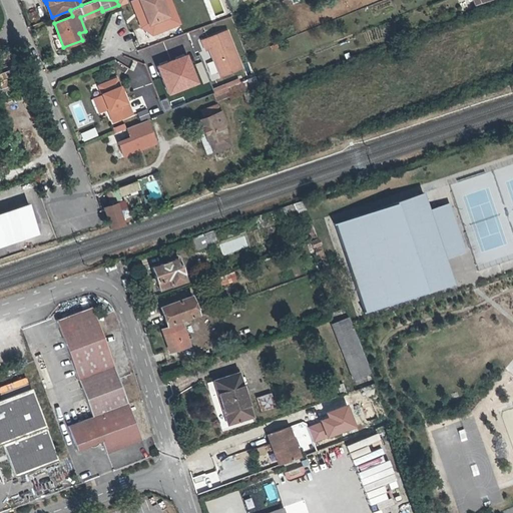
[(138,0),(132,0),(131,1),(141,28),(148,25),(138,0)]
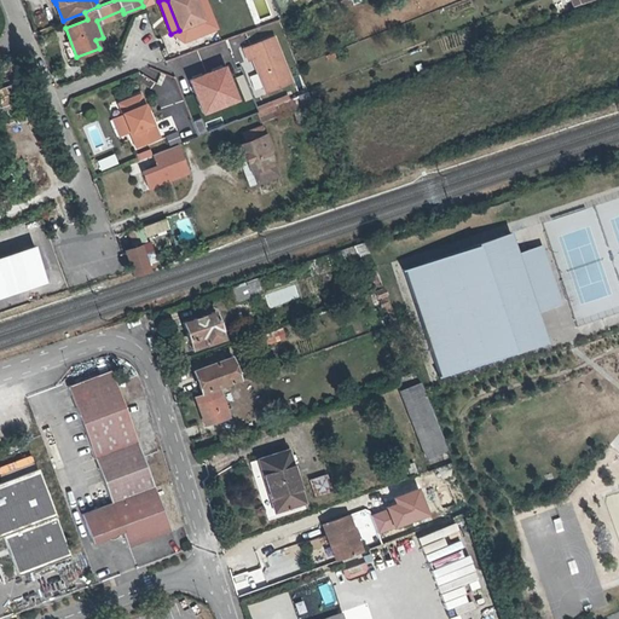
[(195,0),(167,0),(179,30),(184,41),(217,28),(212,17),(203,21),(195,0)]
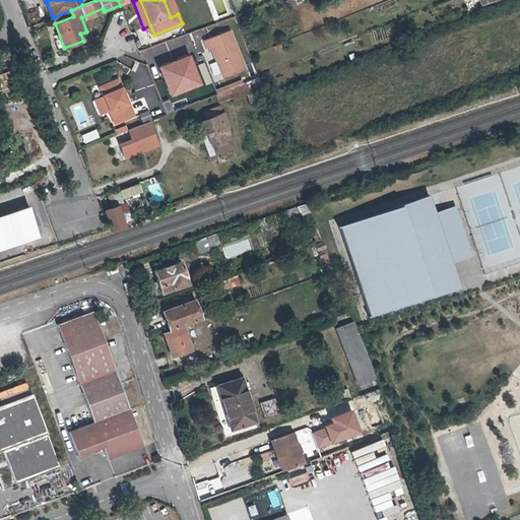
[(172,0),(164,0),(171,17),(178,14),(172,0)]
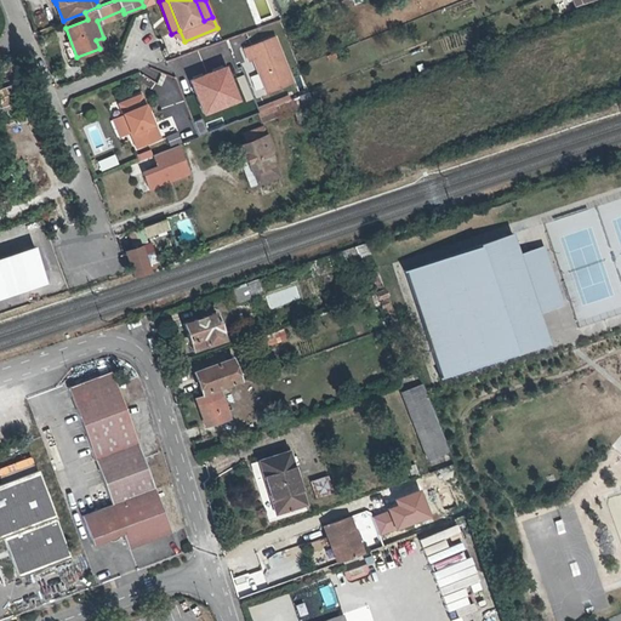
[(85,12),(63,21),(62,21),(66,28),(87,20),(85,12)]
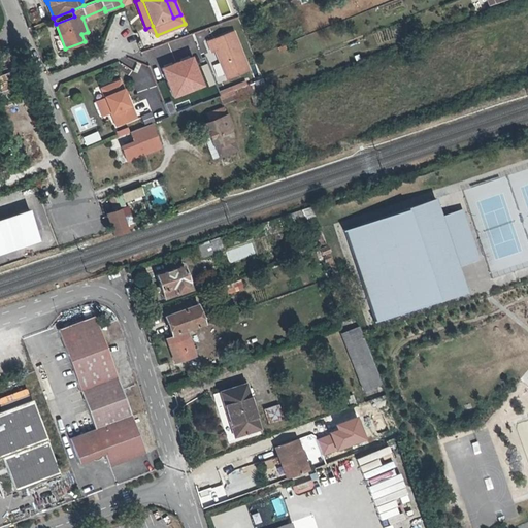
[(207,41),(211,52),(215,51),(226,78),(249,70),(233,31),(207,41)]
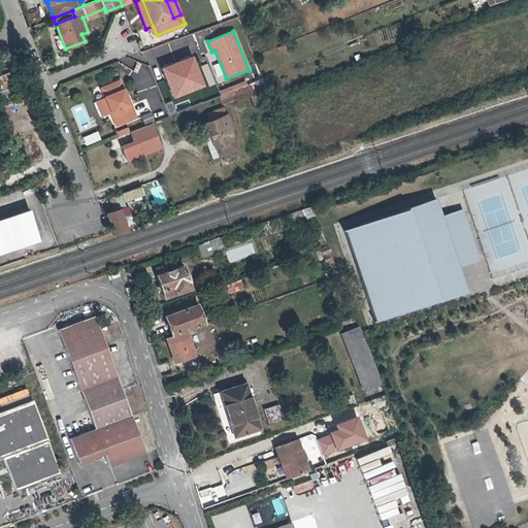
[(119,80),(104,87),(102,92),(110,111),(117,126),(136,118),(131,105),(129,105),(119,80)]
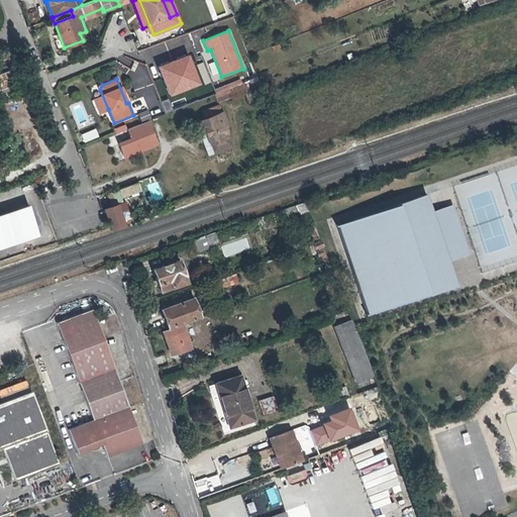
[(245,93),(242,80),(213,87),(216,100),(245,93)]
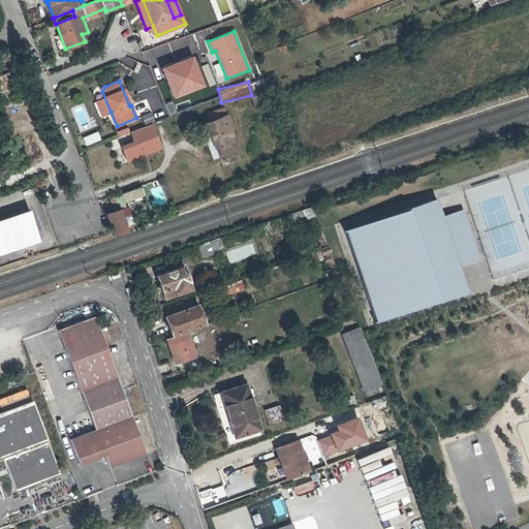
[(105,98),(96,102),(102,116),(111,112),(105,98)]
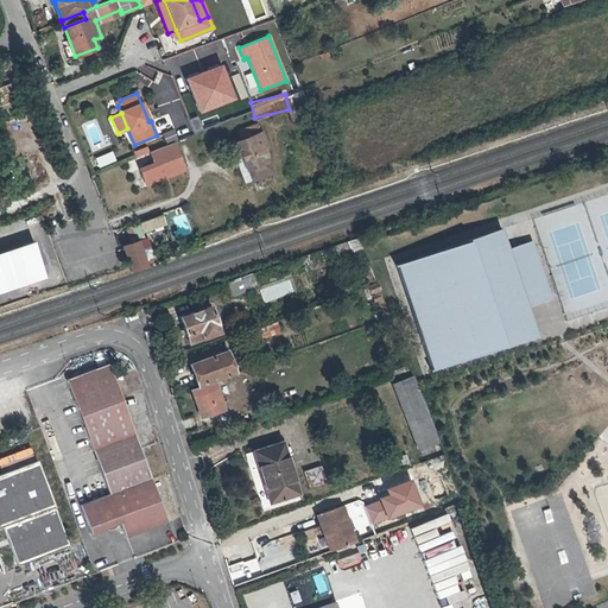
[(172,128),(162,133),(165,143),(177,138),(172,128)]
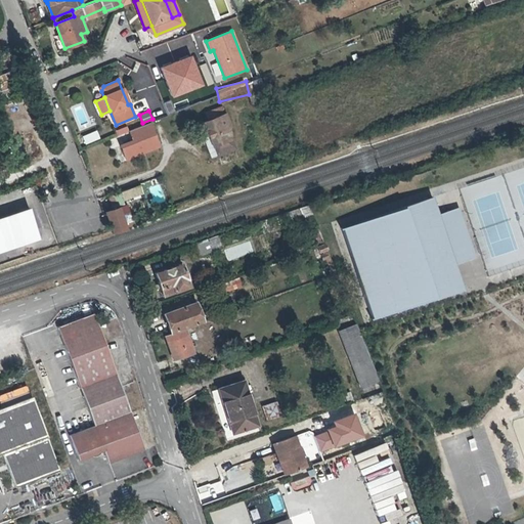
[(212,131),(201,136),(209,158),(234,148),(227,128),(231,127),(225,112),(208,118),(212,131)]
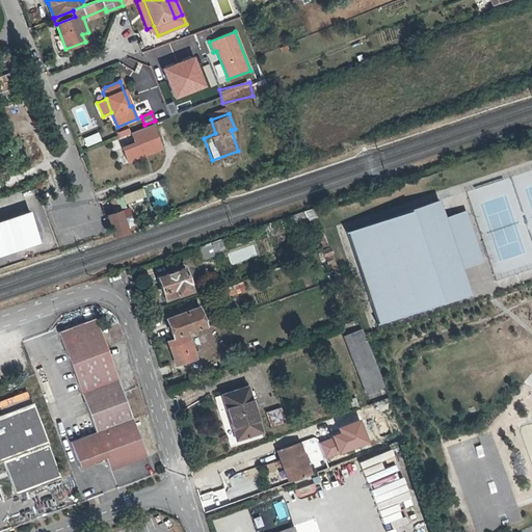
[(135,142),(122,148),(128,162),(161,149),(152,125),(141,129),(131,133),(135,142)]
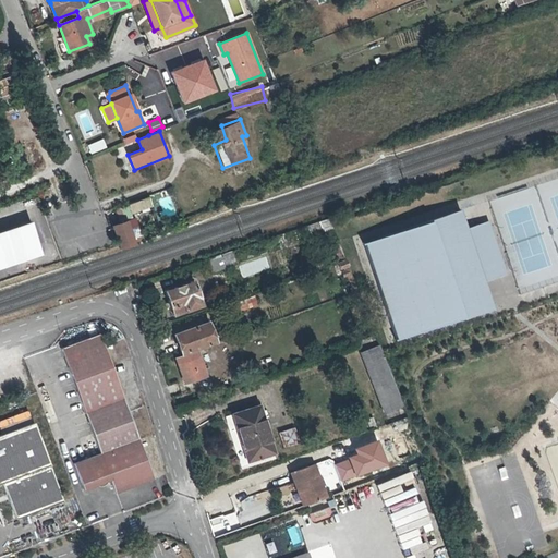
[(101,140),(86,145),(89,154),(105,147),(101,140)]
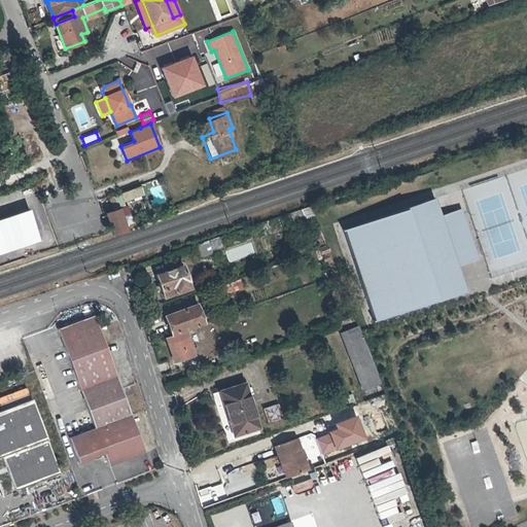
[(143,195),(141,186),(120,194),(124,201),(143,195)]
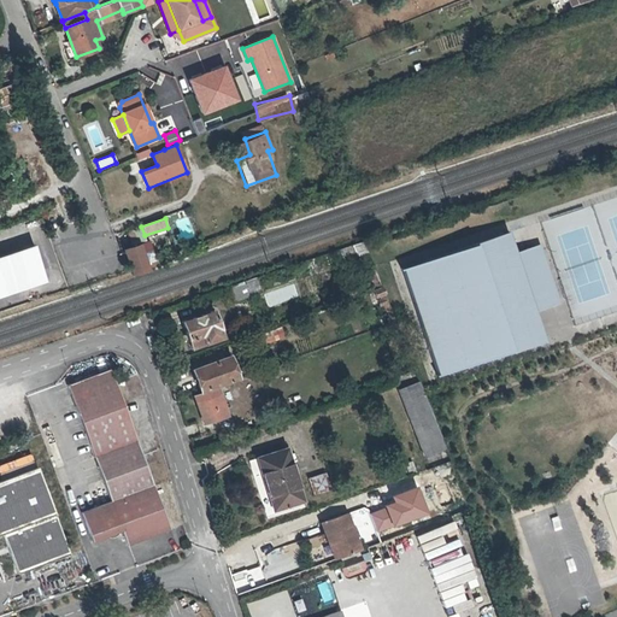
[(403,269),(436,377),(546,345),(535,311),(516,253),(510,234),(403,269)]
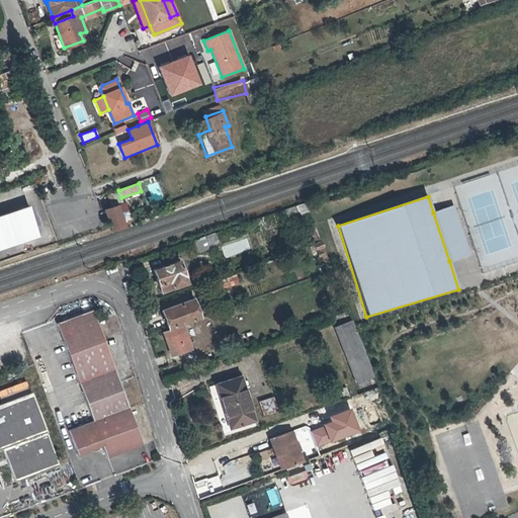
[(118,210),(116,203),(103,207),(110,229),(132,222),(126,207),(118,210)]
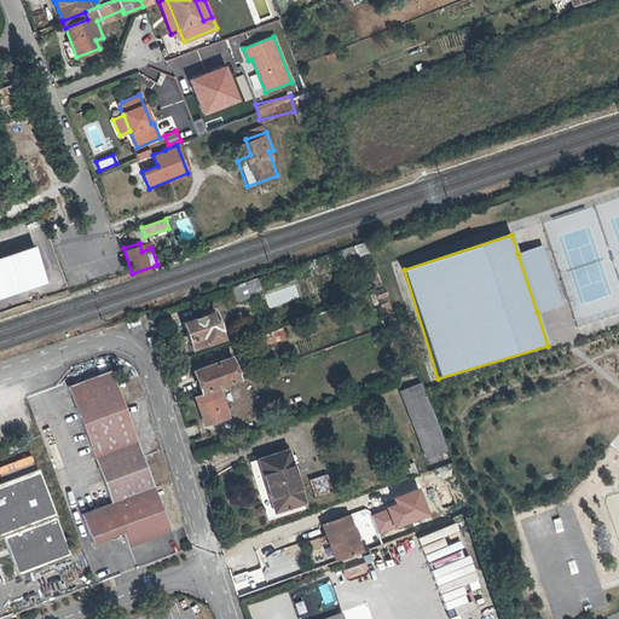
[(0,296),(44,282),(32,244),(0,255),(0,296)]
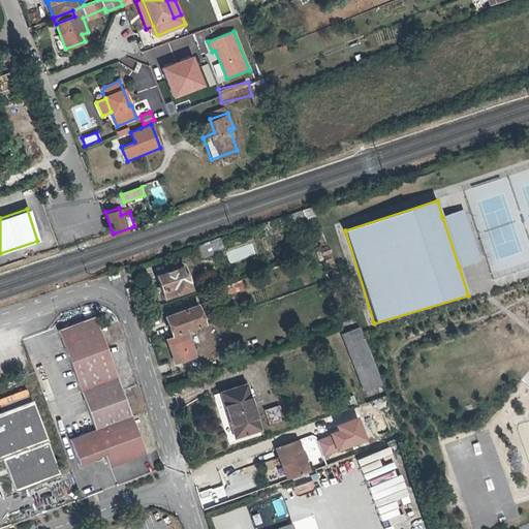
[(464,210),(442,217),(459,267),(480,259),(464,210)]
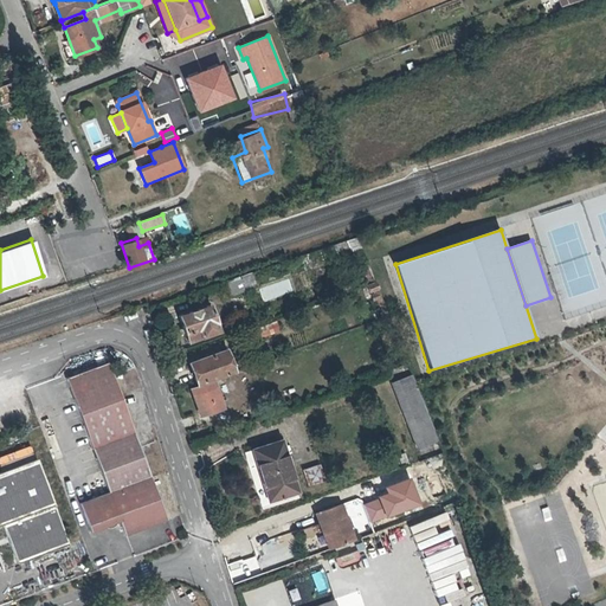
[(221,330),(212,305),(180,316),(189,342),(221,330)]
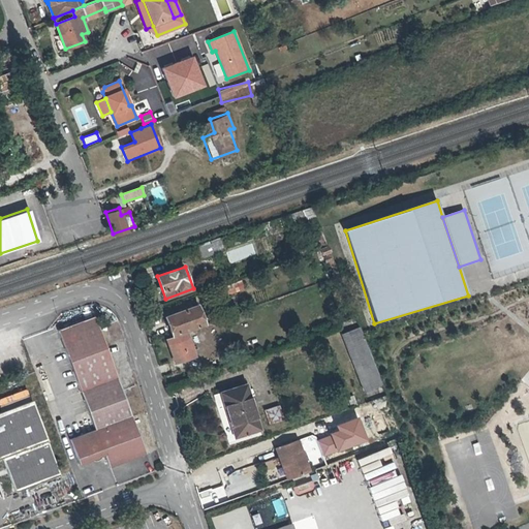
[(228,293),(244,290),(242,282),(226,285),(228,293)]
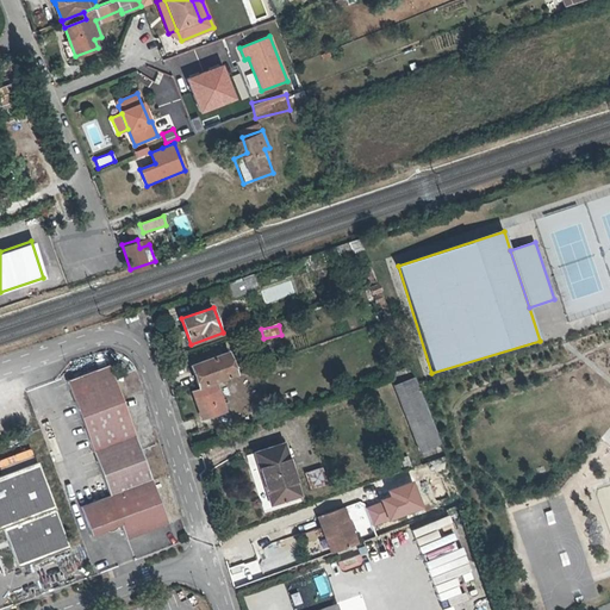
[(230,373),(223,353),(188,365),(195,385),(230,373)]
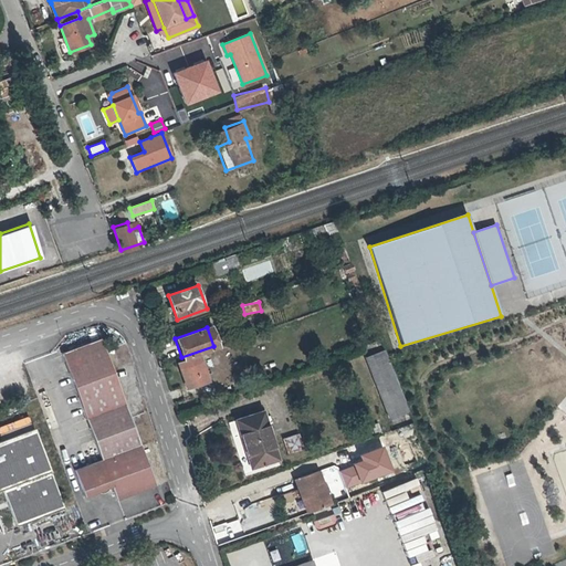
[(69,354),(86,402),(125,387),(108,339),(69,354)]
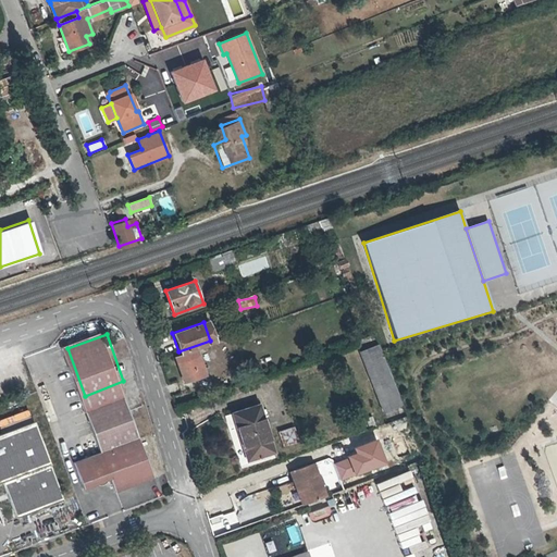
[(378,346),(358,353),(381,413),(400,407),(378,346)]
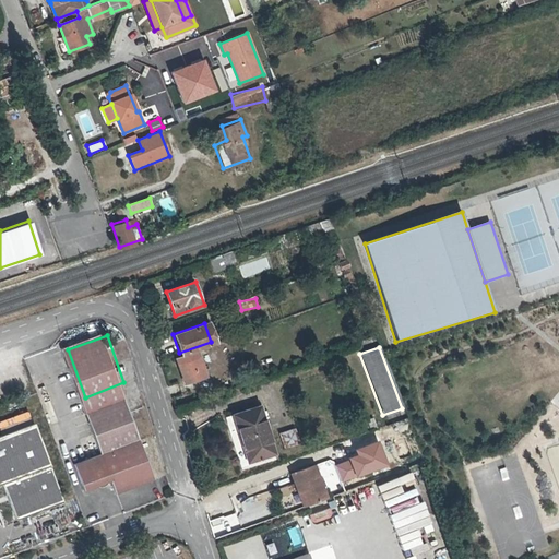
[(186,385),(204,378),(194,353),(176,360),(186,385)]
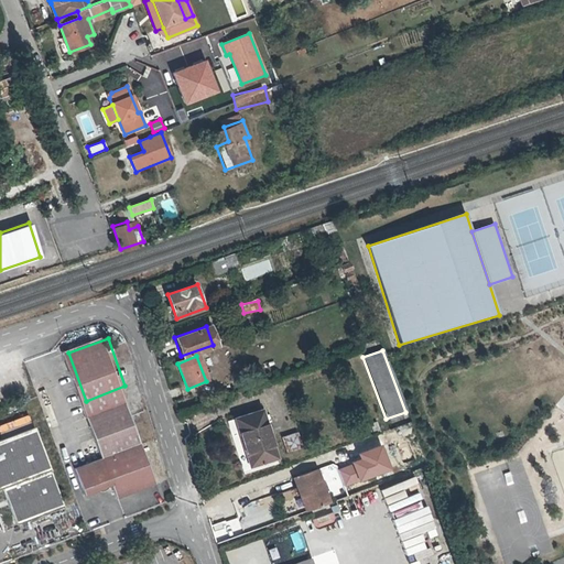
[(125,386),(86,401),(107,459),(79,469),(88,497),(115,487),(120,501),(160,486),(125,386)]
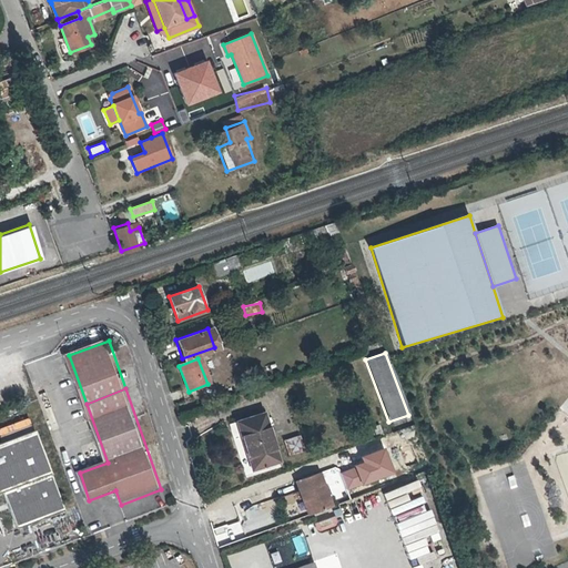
[(247,438),(272,430),(266,413),(242,421),(247,438)]
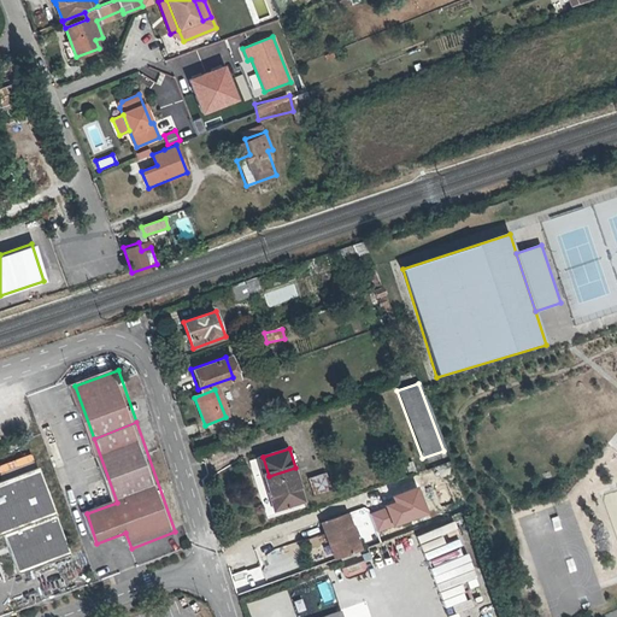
[(295,468),(269,476),(281,511),(307,503),(295,468)]
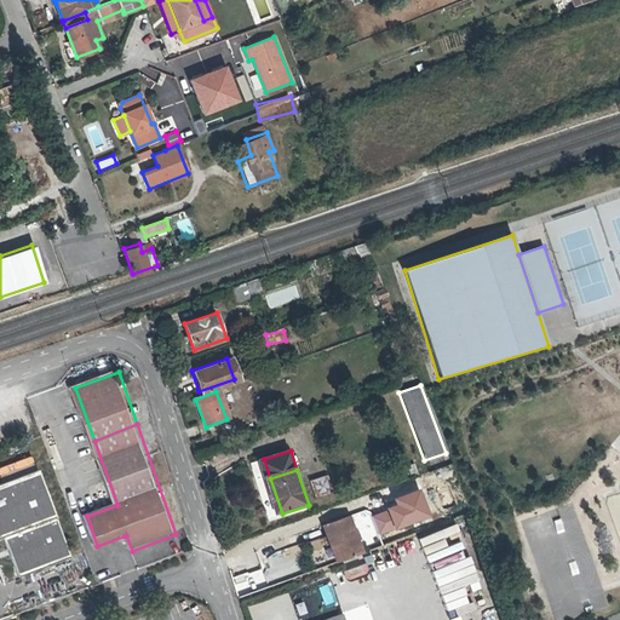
[(0,483),(0,545),(11,578),(65,560),(34,471),(0,483)]
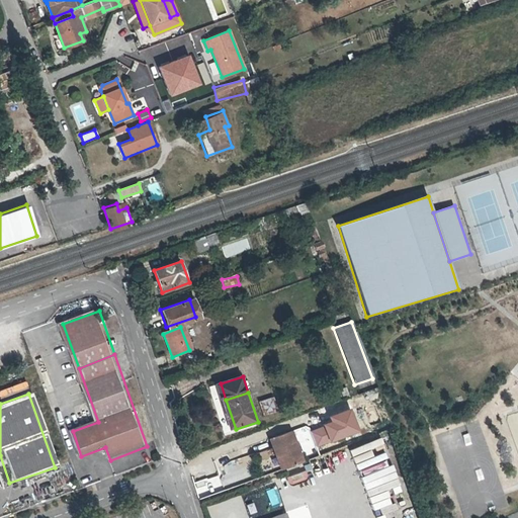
[(52,410),(59,409),(55,394),(49,395),(52,410)]
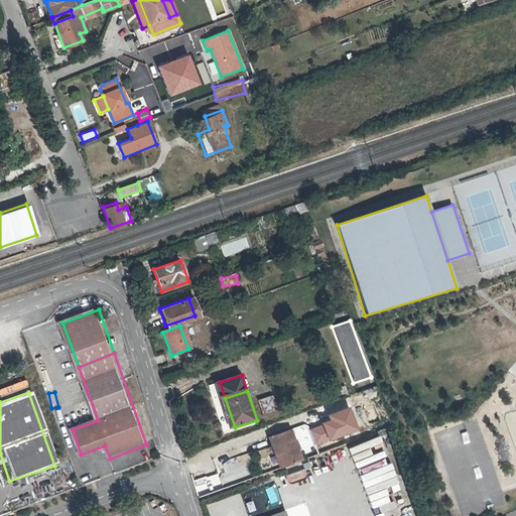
[(258,399),(261,413),(276,410),(273,396),(258,399)]
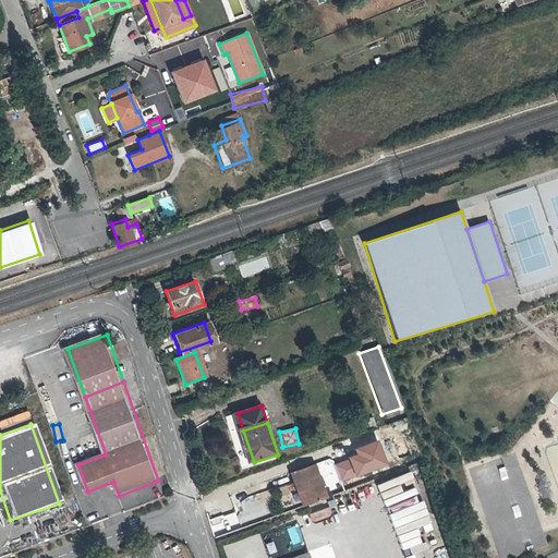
[(346,450),(368,441),(365,434),(342,441),(346,450)]
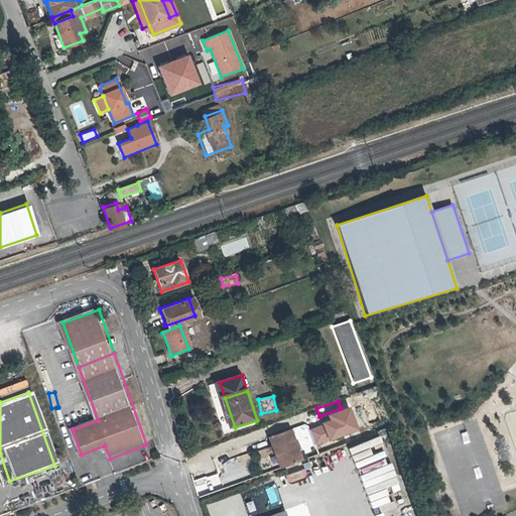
[(279,468),(285,466),(303,460),(293,429),(269,437),(275,455),(279,468)]
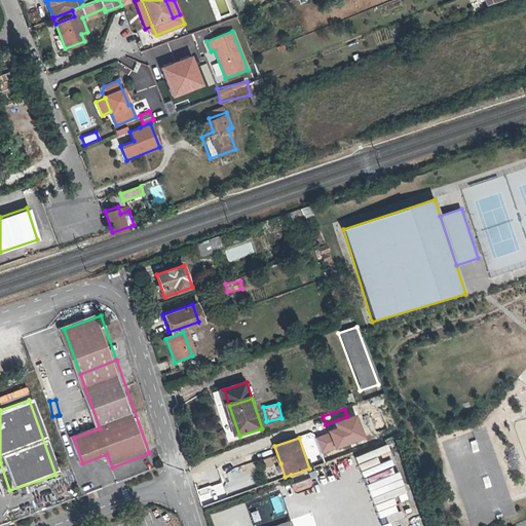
[(386,446),(354,456),(365,484),(397,473),(391,461),(379,465),(376,456),(389,452),(386,446)]
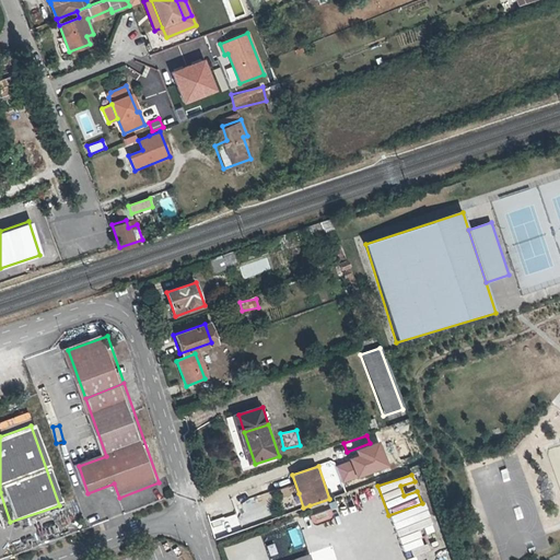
[(312,524),(331,518),(329,510),(310,515),(312,524)]
